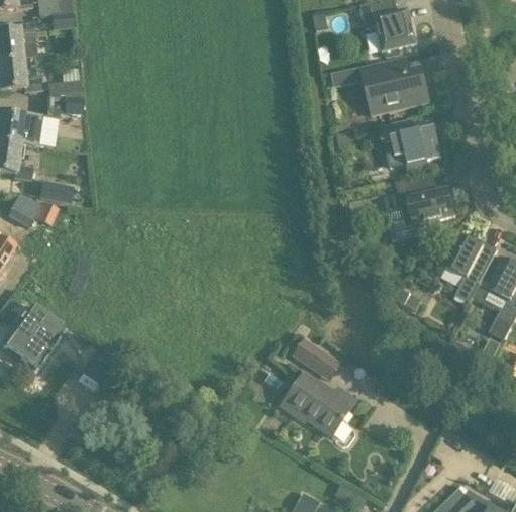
[(0,0),(0,9),(14,8),(14,9),(33,7),(31,0),(0,0)]
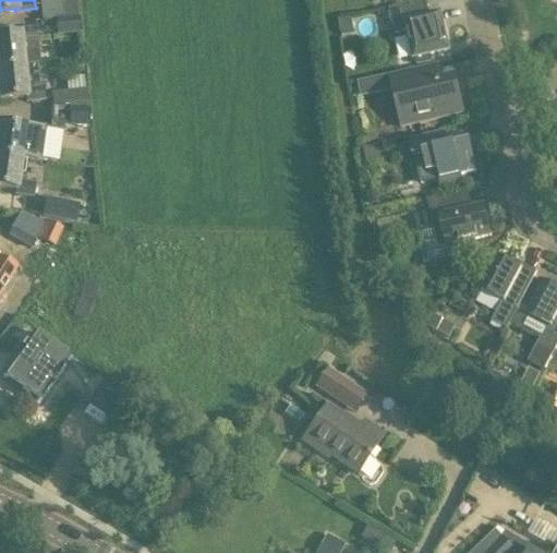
[(77,12),(76,0),(40,0),(41,15),(77,12)]
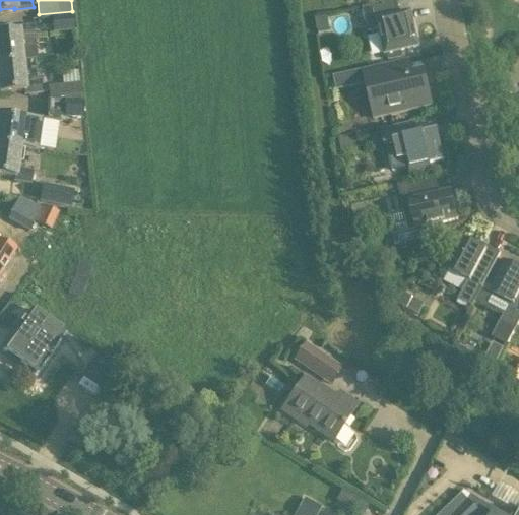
[(368,27),(380,25),(386,51),(418,43),(411,8),(399,10),(396,0),(381,0),(363,4),(368,27)]
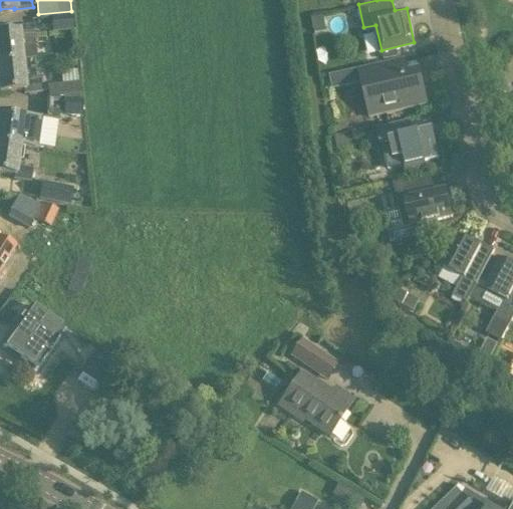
[(51,15),(53,31),(73,28),(71,12),(51,15)]
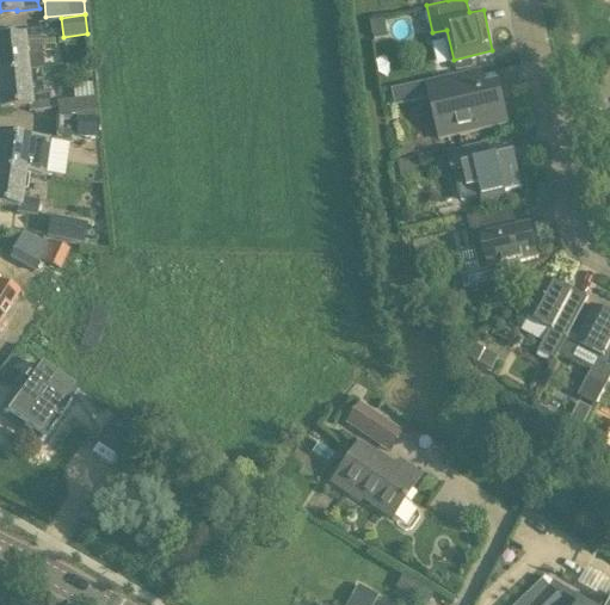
[(371,18),(374,32),(388,30),(386,16),(371,18)]
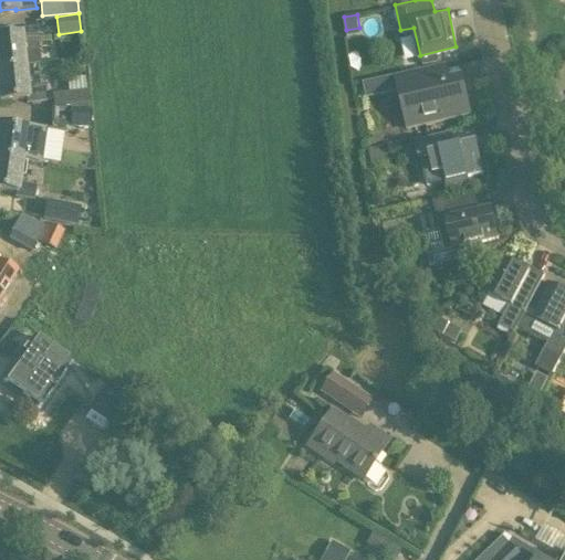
[(0,32),(0,64),(38,61),(38,59),(40,56),(40,48),(37,46),(35,39),(39,38),(38,23),(18,25),(18,31),(0,32)]
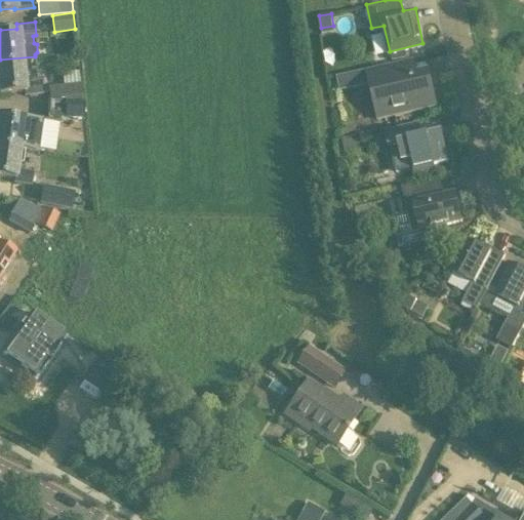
[(68,56),(69,66),(79,66),(78,55),(68,56)]
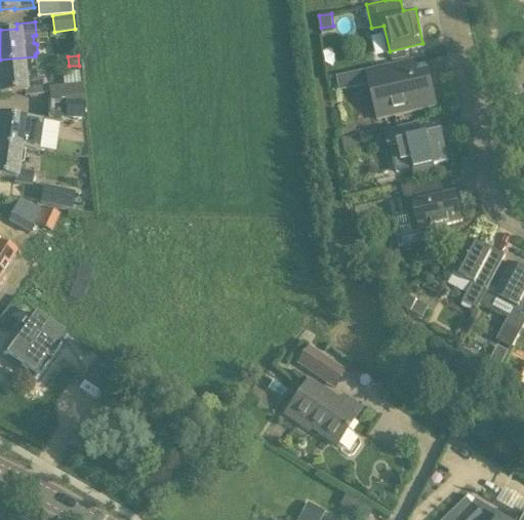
[(0,91),(25,89),(25,93),(42,90),(41,78),(38,78),(35,56),(0,60),(0,91)]
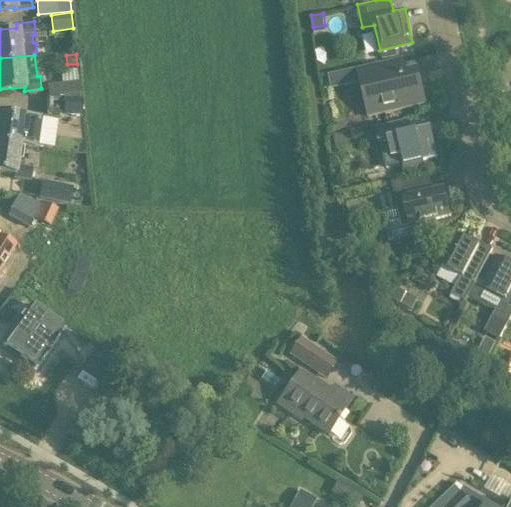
[(426,100),(418,67),(362,80),(369,113),(426,100)]
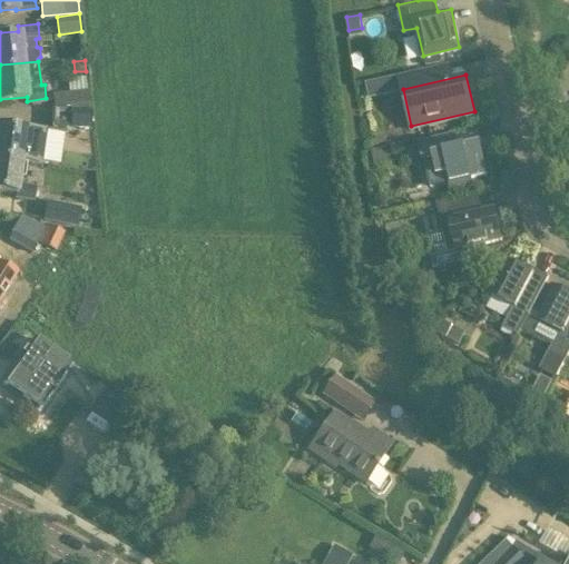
[(54,91),(55,104),(84,101),(82,89),(54,91)]
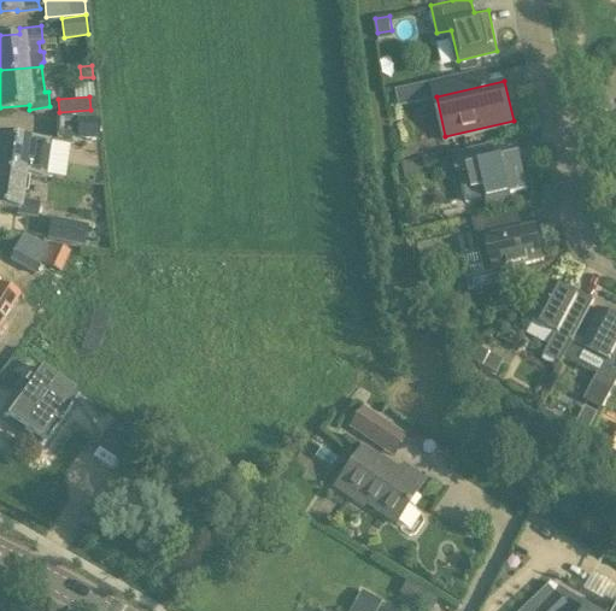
[(56,136),(91,136),(92,116),(57,116),(56,136)]
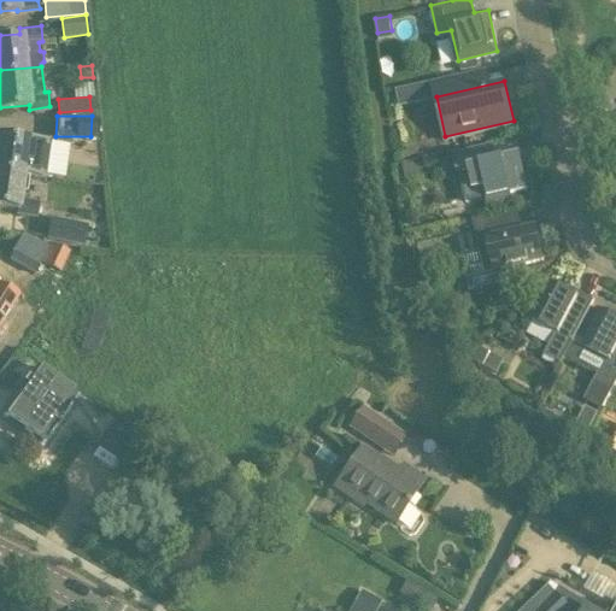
[(29,136),(29,134),(0,129),(0,166),(47,174),(52,136),(35,133),(29,136)]
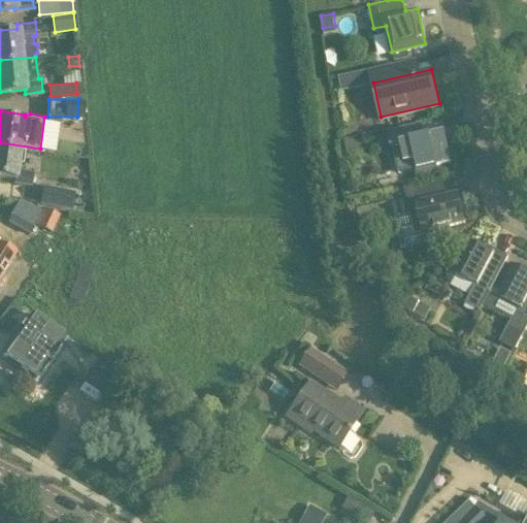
[(391,145),(400,143),(404,159),(414,157),(417,171),(438,166),(437,162),(452,158),(446,132),(425,136),(422,121),(387,129),(391,145)]
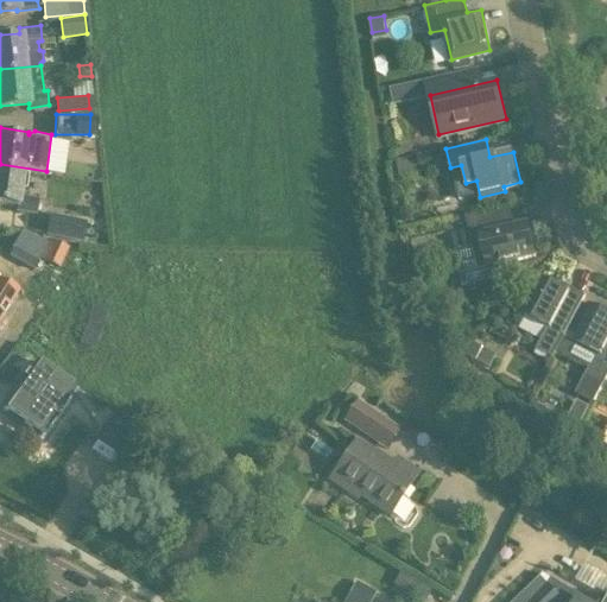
[(431,149),(417,151),(419,160),(434,157),(431,149)]
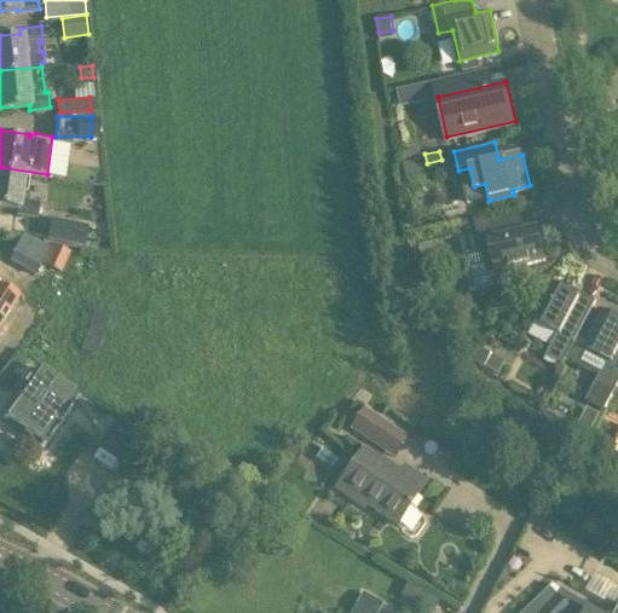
[(426,172),(422,158),(404,162),(408,175),(426,172)]
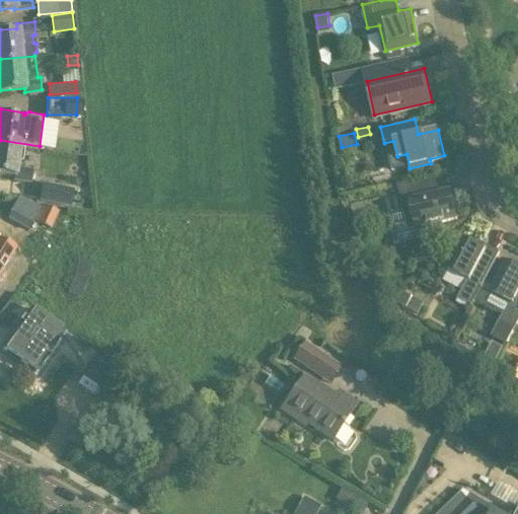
[(17,165),(20,144),(39,147),(40,146),(0,140),(0,169),(14,171),(13,178),(31,180),(33,167),(17,165)]
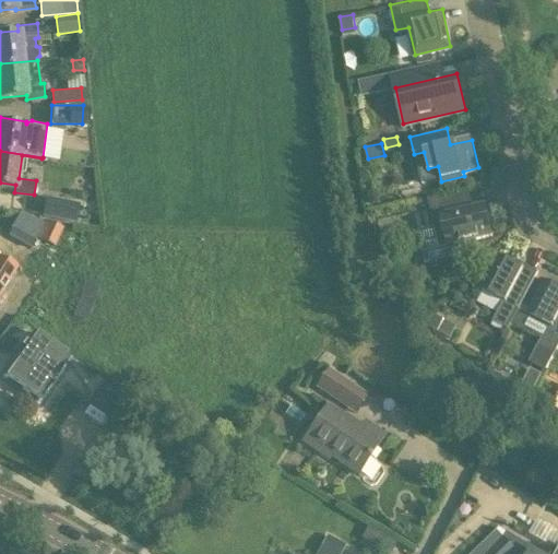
[(428,196),(432,214),(439,245),(493,233),(486,202),(472,205),(469,187),(428,196)]
